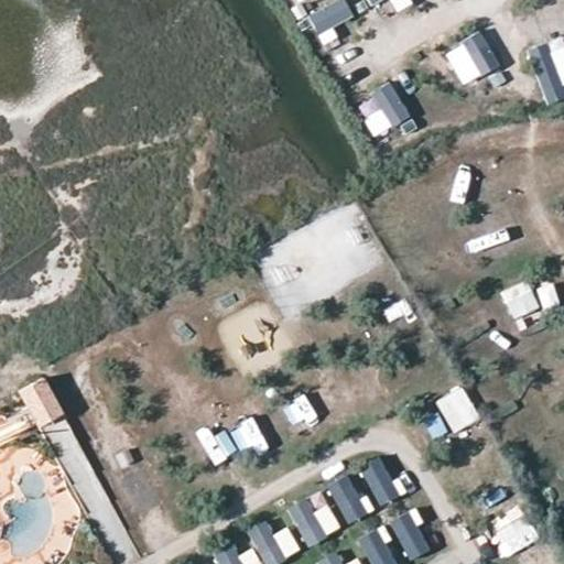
[(344,0),(336,0),(307,12),(318,38),(354,23),(344,0)]
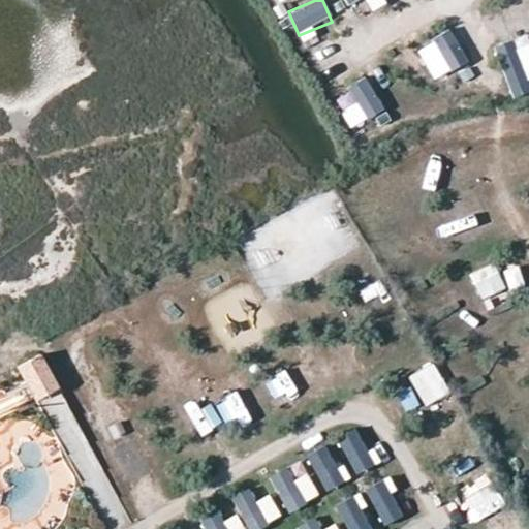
[(343,0),(347,5),(354,0),(364,0),(371,11),(386,1),(385,0),(343,0)]
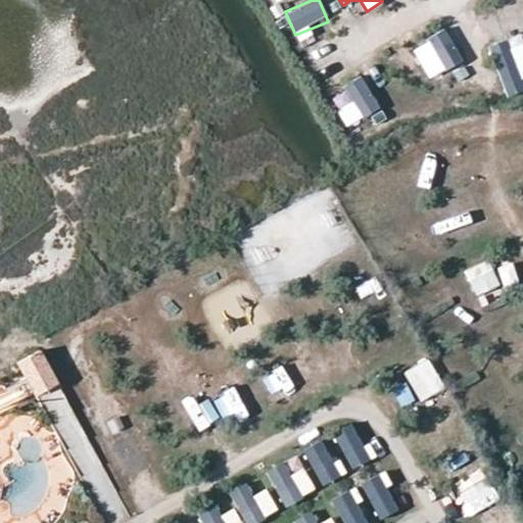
[(428,81),(462,62),(443,30),(427,39),(435,54),(419,62),(428,81)]
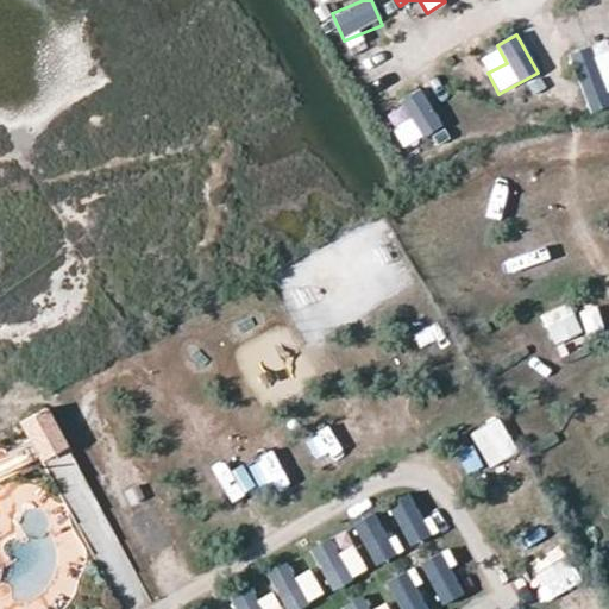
[(608,104),(608,58),(596,63),(589,46),(567,55),(589,112),(608,104)]
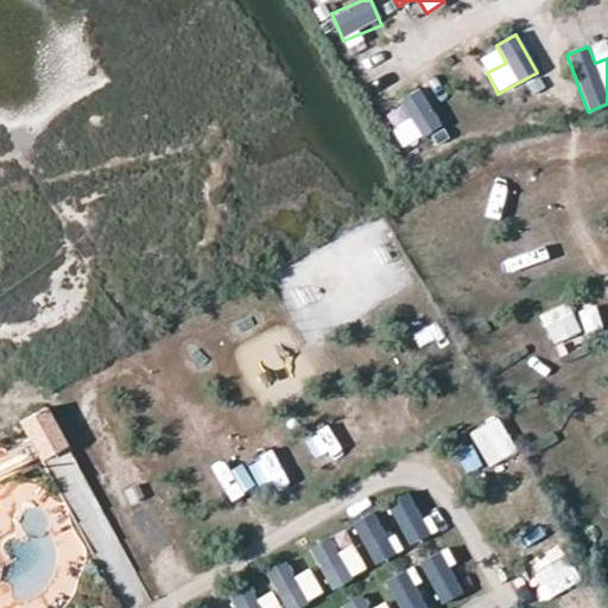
[(382,114),(403,149),(441,127),(420,92),(382,114)]
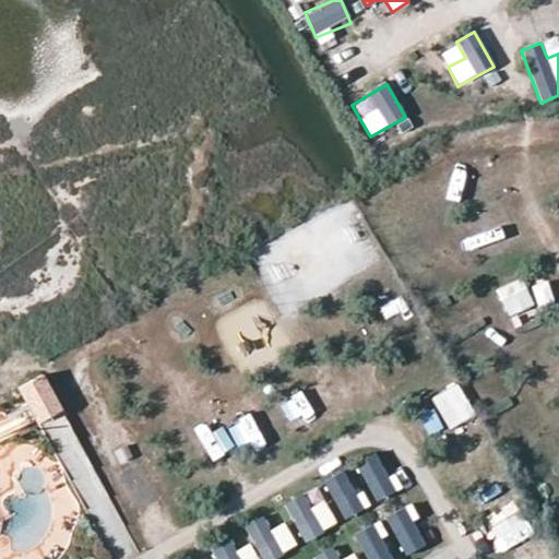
[(514,244),(501,206),(480,214),(461,221),(475,258),(514,244)]
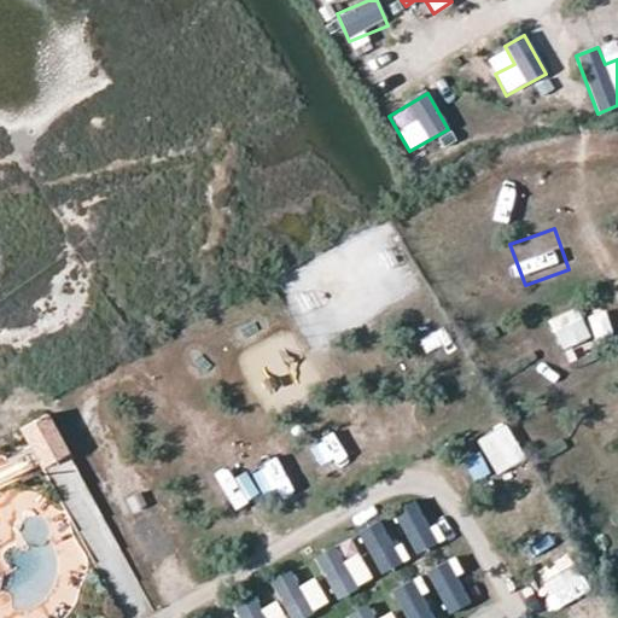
[(548,319),(561,351),(611,333),(602,312),(582,320),(577,308),(548,319)]
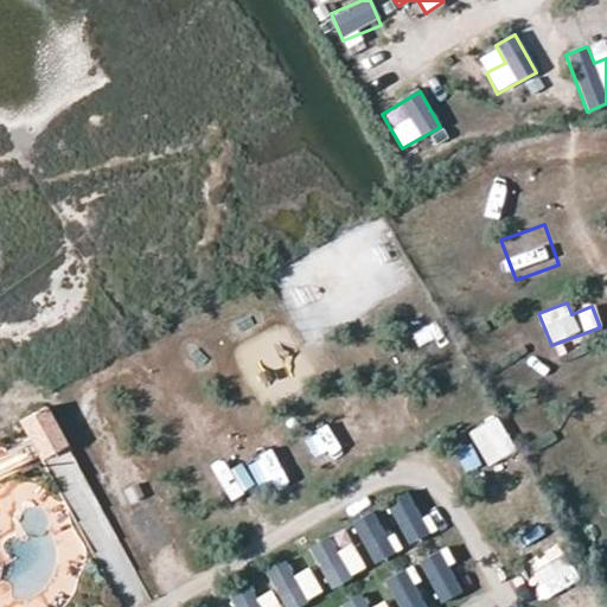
[(66,448),(45,410),(21,422),(42,461),(66,448)]
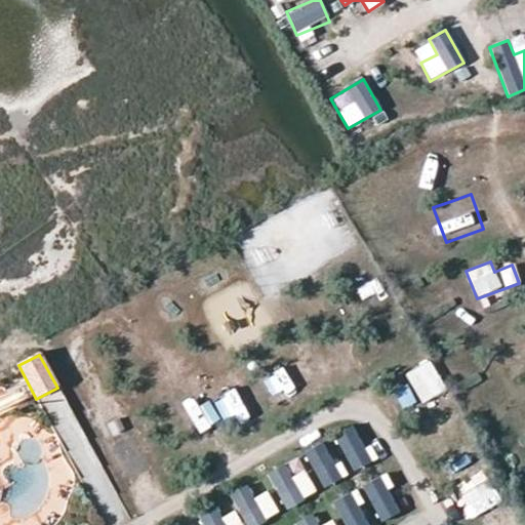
[(420,404),(446,392),(431,360),(405,372),(420,404)]
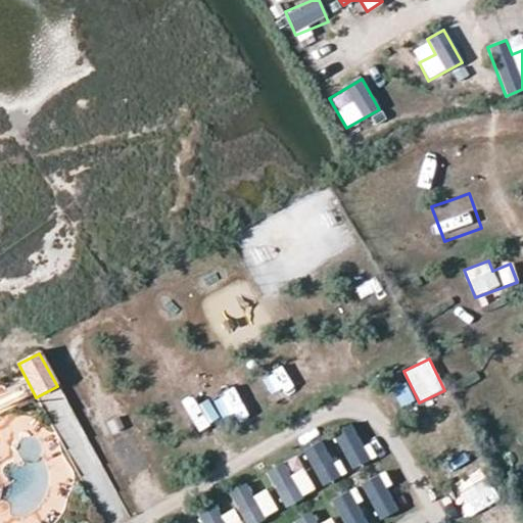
[(246,417),(259,410),(248,391),(236,398),(246,417)]
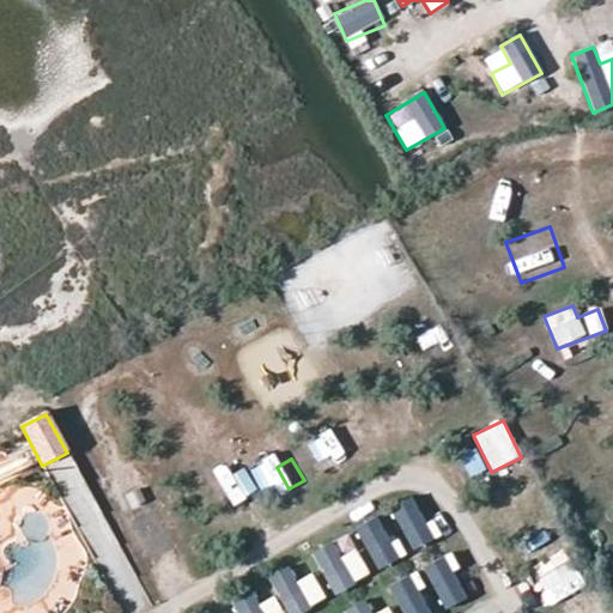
[(418,503),(395,513),(413,553),(436,544),(418,503)]
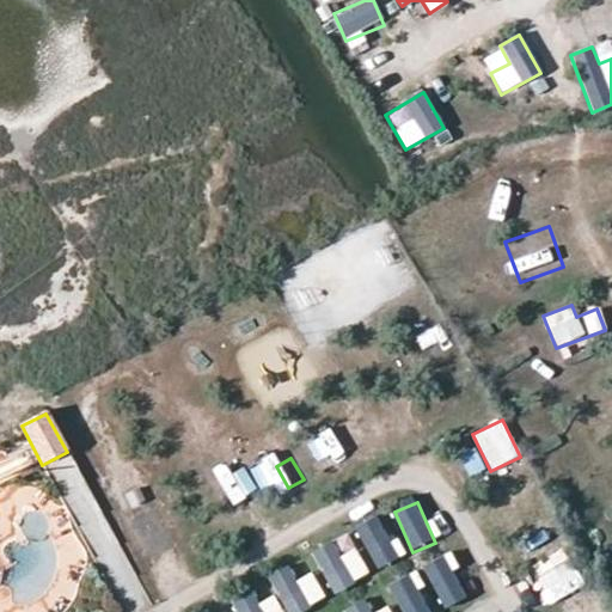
[(373,576),(396,565),(374,526),(353,537),(373,576)]
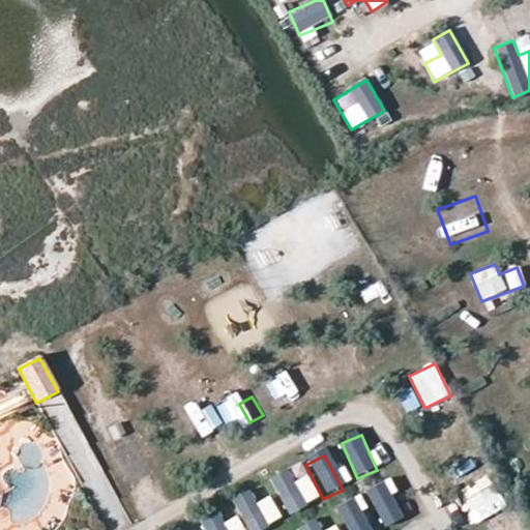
[(307,474),(293,481),(287,469),(269,478),(288,514),(320,498),(307,474)]
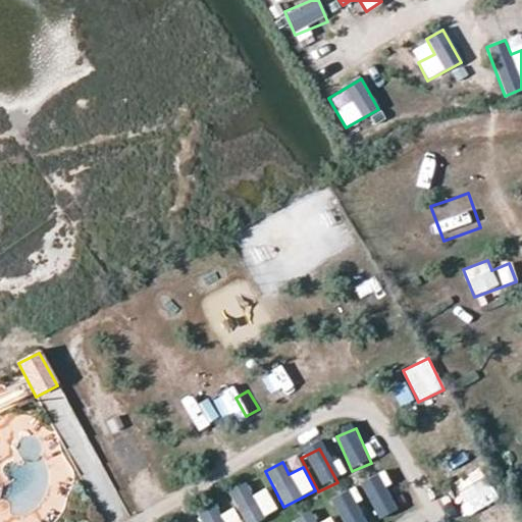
[(378,472),(360,483),(379,515),(398,503),(378,472)]
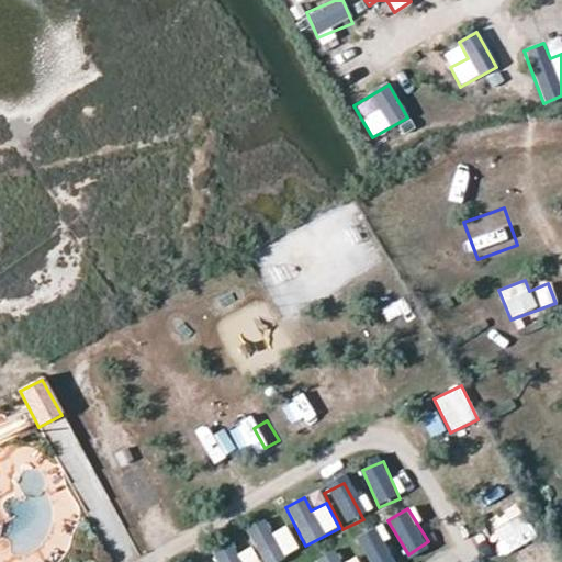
[(233,543),(229,539),(209,550),(215,561),(277,561),(284,559),(266,526),(233,543)]
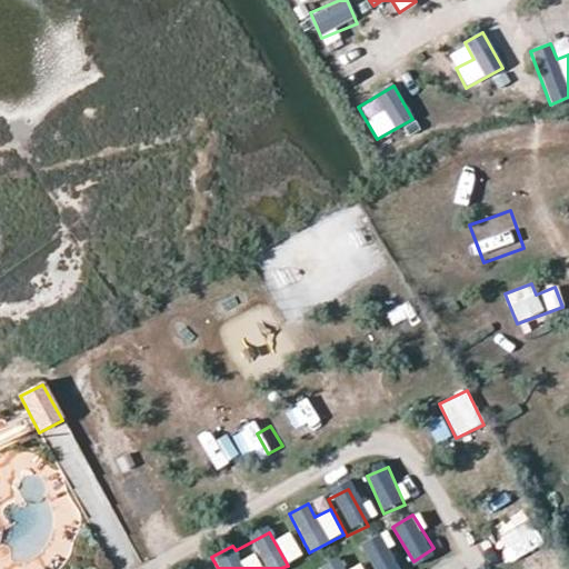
[(276,540),(288,561),(300,553),(288,532),(276,540)]
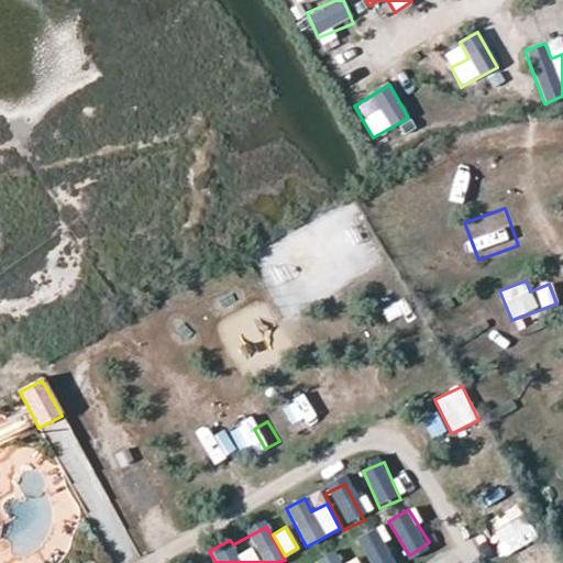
[(352,540),(364,562),(389,562),(371,530),(352,540)]
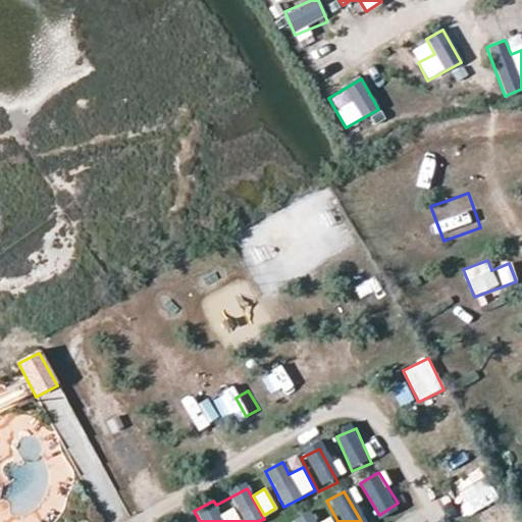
[(315,521),(309,511),(292,521),(315,521)]
